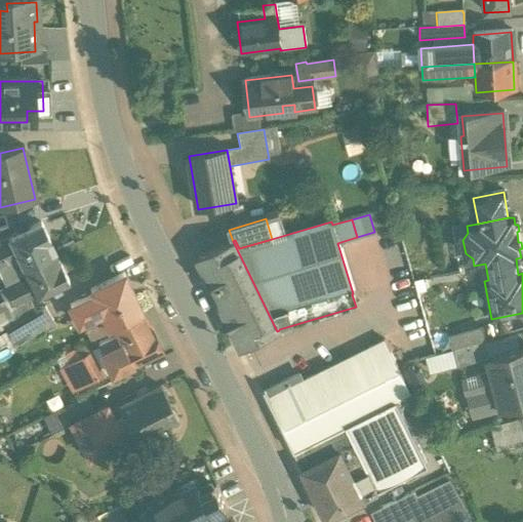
[(40,225),(5,240),(5,241),(15,261),(19,270),(52,253),(47,241),(40,225)]
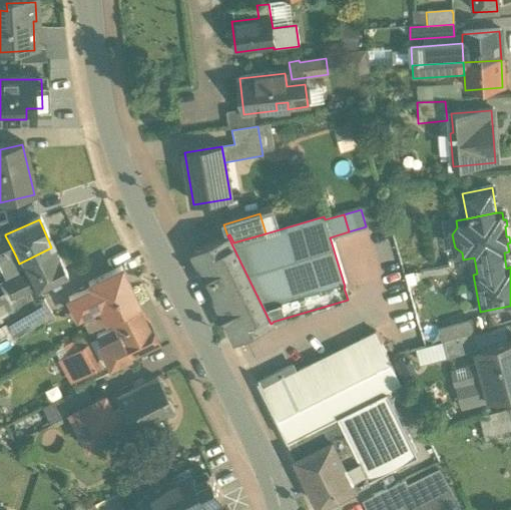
[(5,235),(0,237),(0,262),(15,255),(5,235)]
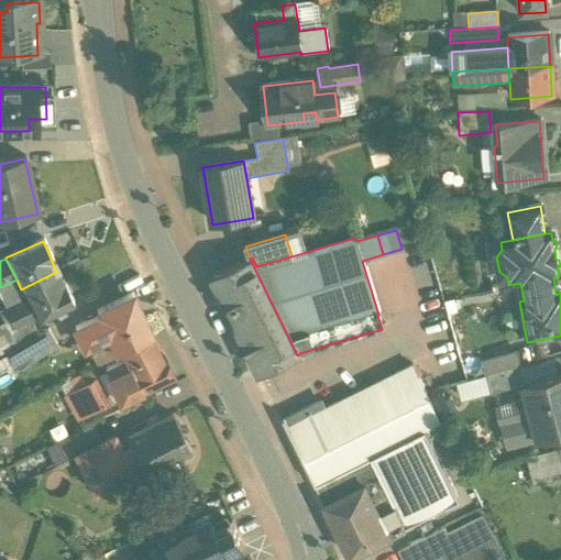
[(250,259),(211,277),(243,343),(251,339),(255,349),(248,352),(259,375),(297,355),(250,259)]
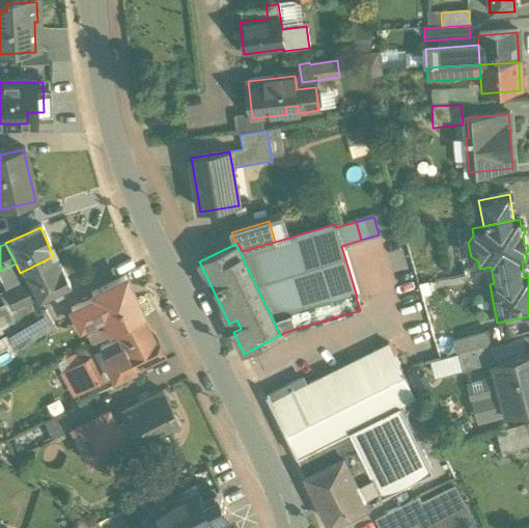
[(20,273),(0,282),(14,310),(14,311),(29,304),(29,305),(68,285),(60,269),(59,269),(53,256),(20,273)]
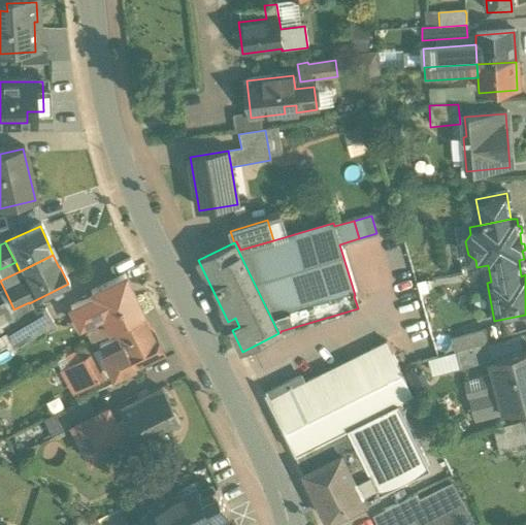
[(123,280),(72,303),(83,326),(102,318),(109,332),(114,330),(141,317),(123,280)]
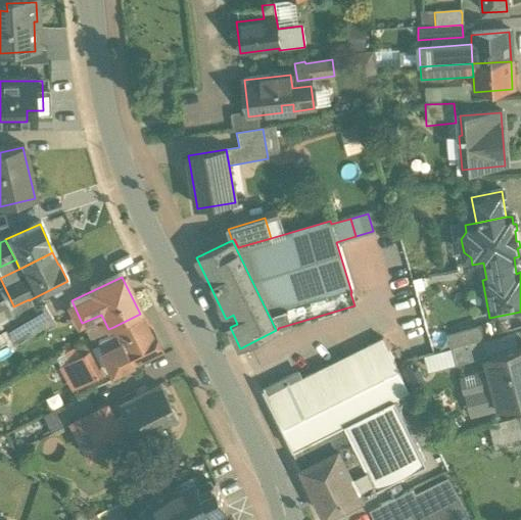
[(29,299),(13,306),(13,305),(6,310),(14,325),(35,313),(29,300),(29,299)]
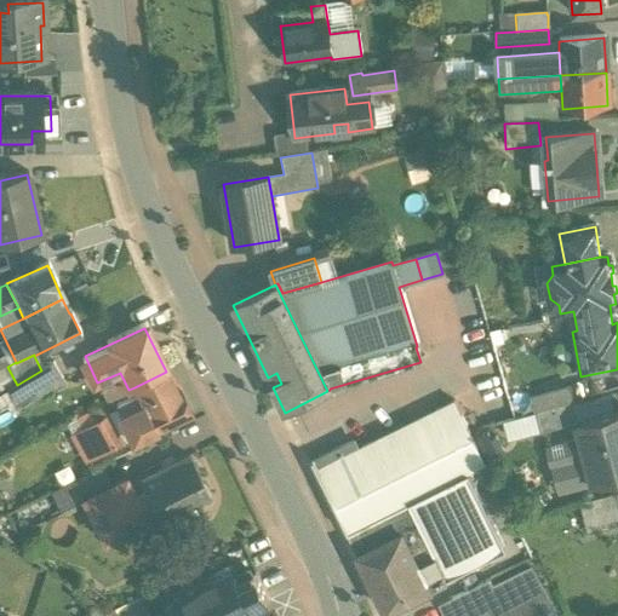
[(166,372),(135,387),(138,396),(115,407),(131,442),(187,415),(166,372)]
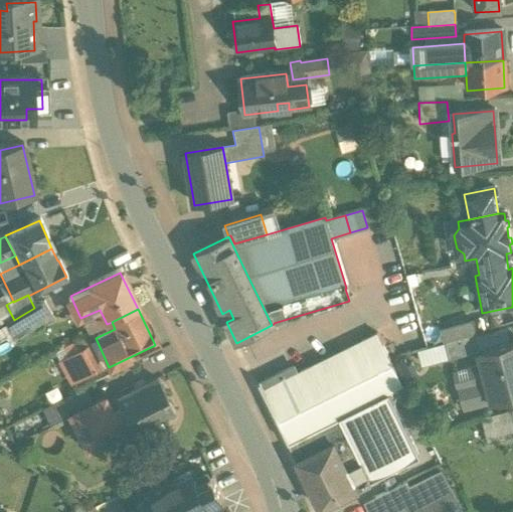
[(376,335),(293,376),(289,368),(257,384),(287,445),(387,395),(402,388),(376,335)]
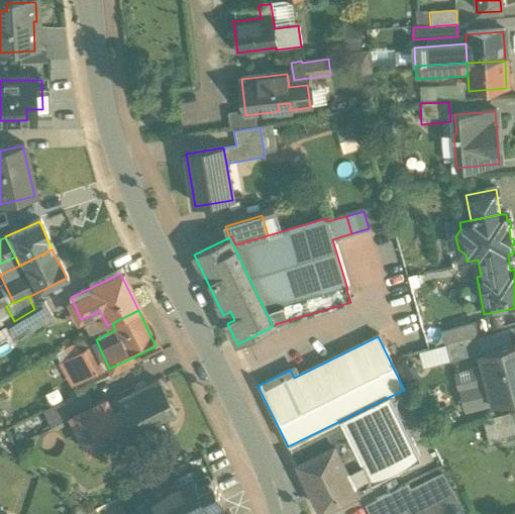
[(477,336),(445,345),(448,358),(480,349),(477,336)]
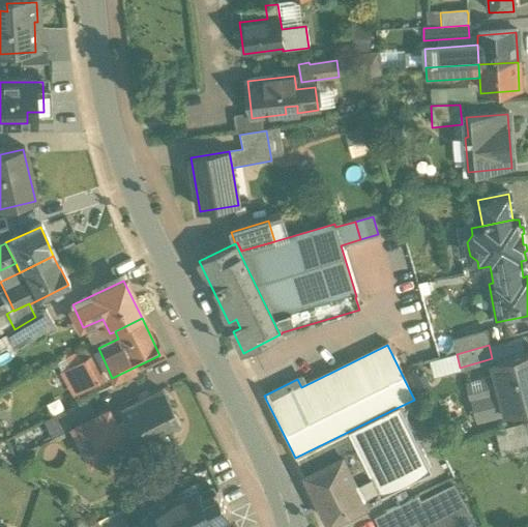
[(527,353),(492,363),(496,377),(505,414),(506,415),(527,409),(527,353)]
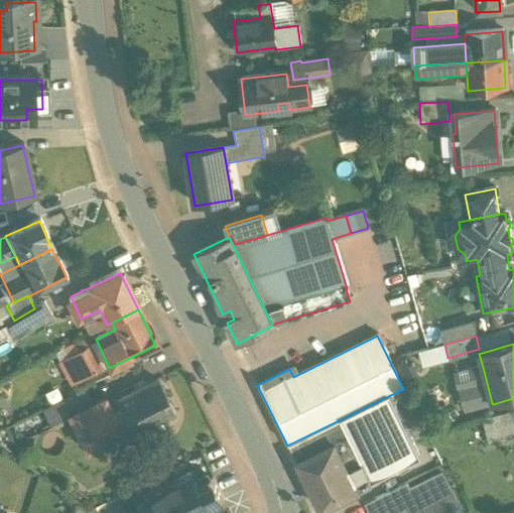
[(88,348),(76,354),(87,375),(99,368),(88,348)]
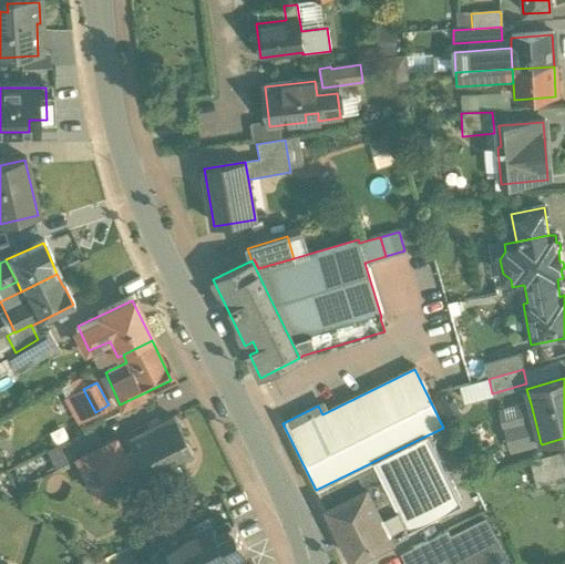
[(523,422),(504,428),(511,451),(541,443),(531,403),(519,407),(523,422)]
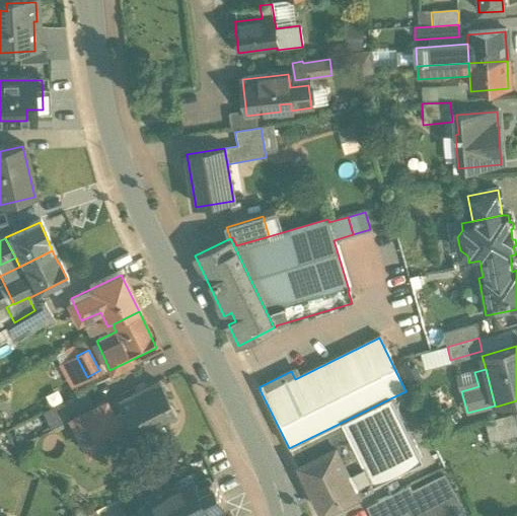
[(157,383),(116,403),(117,404),(127,425),(133,437),(173,416),(157,383)]
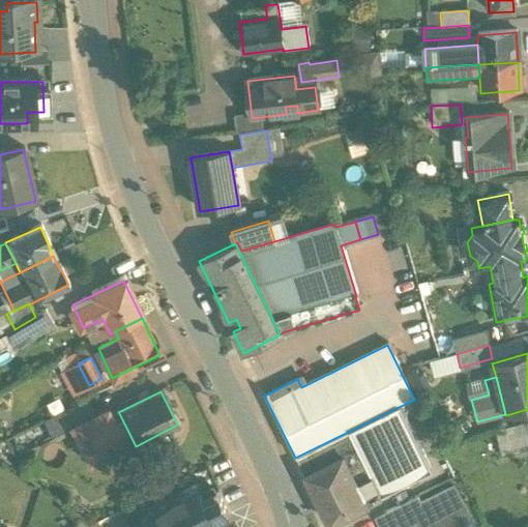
[(85,401),(70,408),(77,421),(79,426),(93,418),(85,401)]
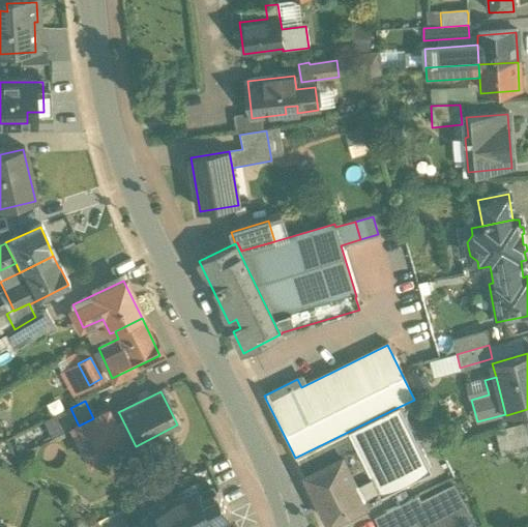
[(399,407),(295,458),(328,525),(373,503),(372,501),(431,472),(399,407)]
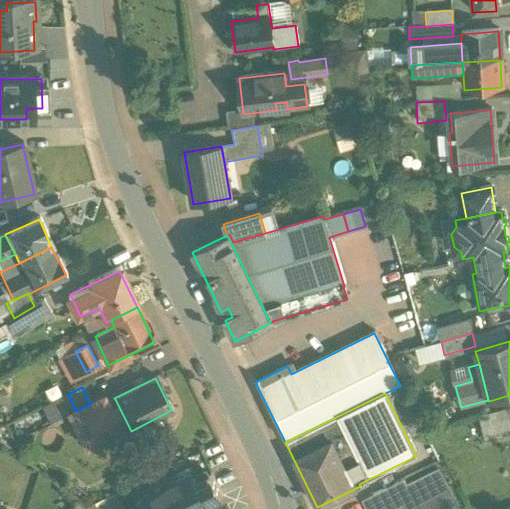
[(68,394),(48,404),(54,417),(74,407),(68,394)]
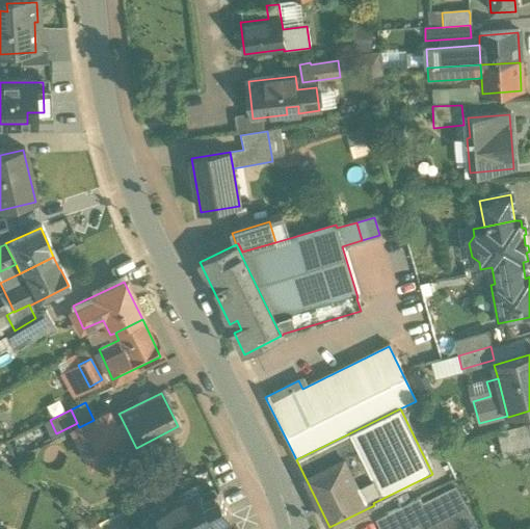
[(79,427),(74,429),(75,430),(89,460),(120,446),(121,445),(117,440),(129,434),(129,437),(130,435),(120,415),(118,416),(123,423),(112,428),(105,414),(94,420),(79,427)]
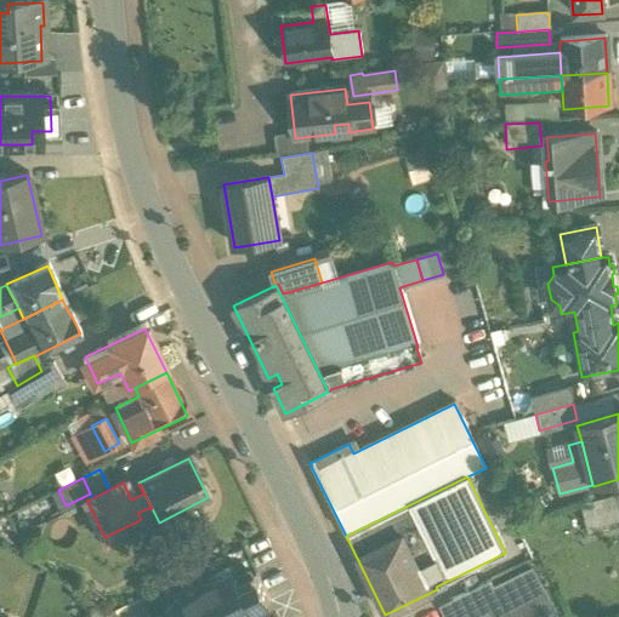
[(618,498),(618,495),(579,504),(588,533),(600,531),(597,523),(618,515),(618,498)]
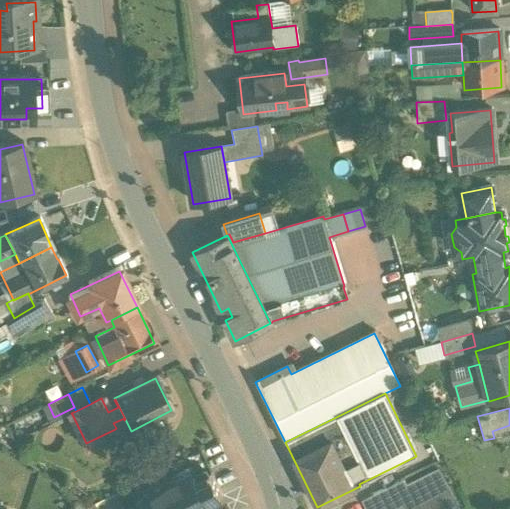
[(195,486),(189,474),(135,500),(139,508),(202,508),(219,500),(209,479),(195,486)]
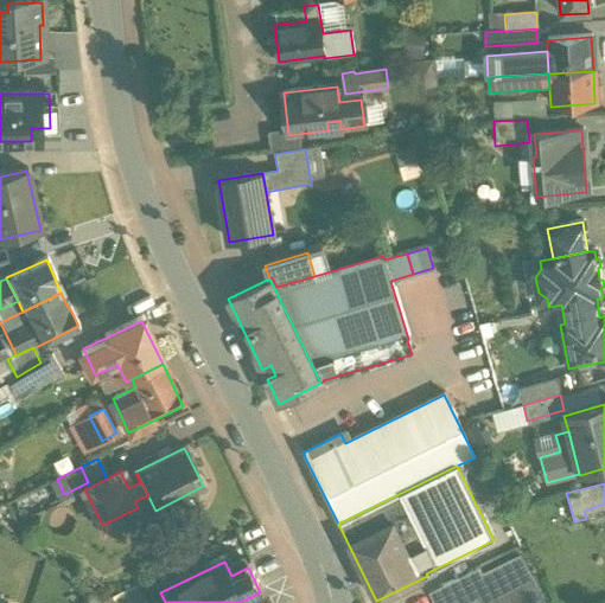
[(534,602),(540,597),(509,562),(481,575),(492,597),(483,602),(534,602)]
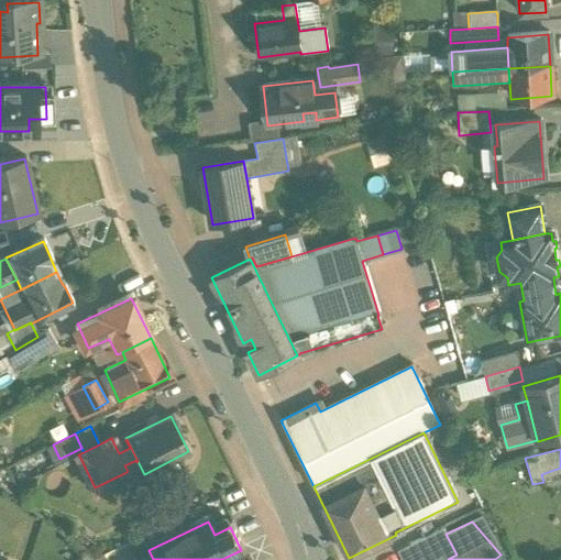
[(443,529),(396,551),(400,559),(448,559),(457,555),(446,534),(443,529)]
